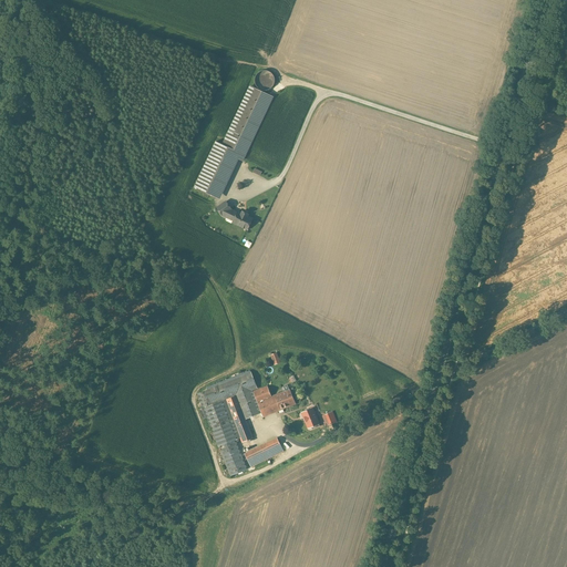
[(274,84),(275,80),(274,76),(271,73),(268,71),(265,71),(260,71),(258,73),(256,76),(255,81),(256,84),(258,88),(261,90),(265,91),(269,90),(271,88),(274,84)]
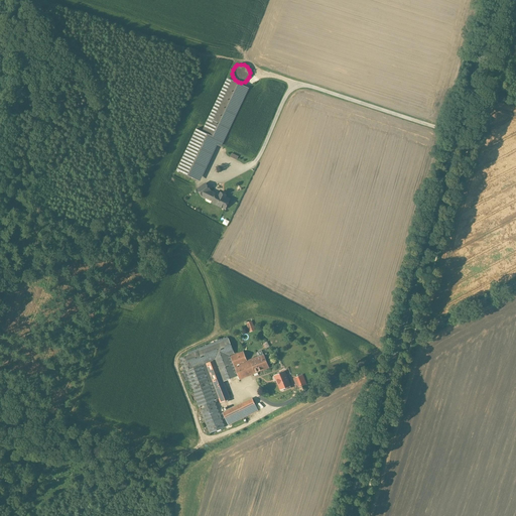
[(228,79),(203,132),(215,137),(223,141),(248,88),(228,79)]
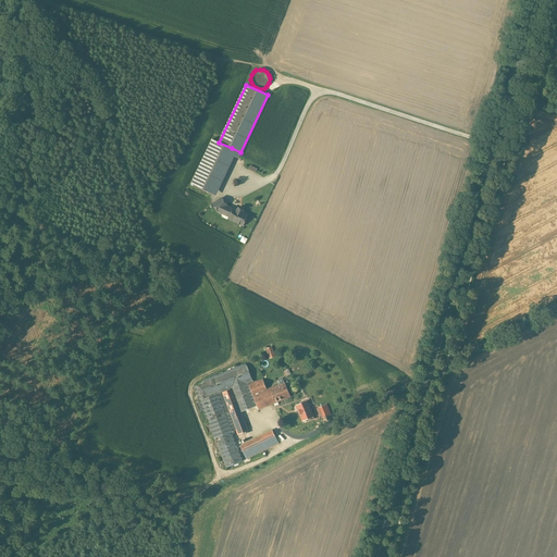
[(212,139),(192,184),(211,193),(230,153),(232,148),(219,143),(212,139)]
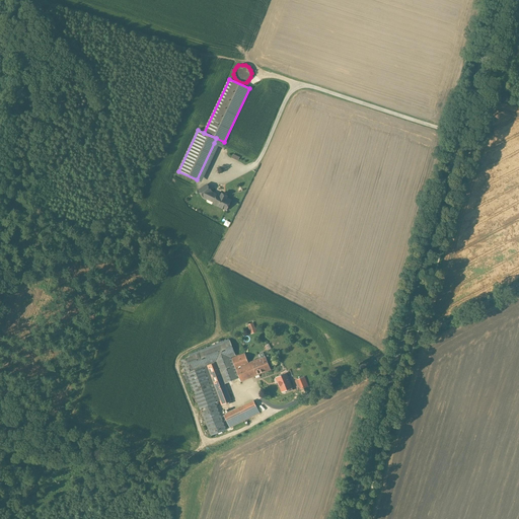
[(224,142),(216,138),(214,143),(222,147),(224,142)]
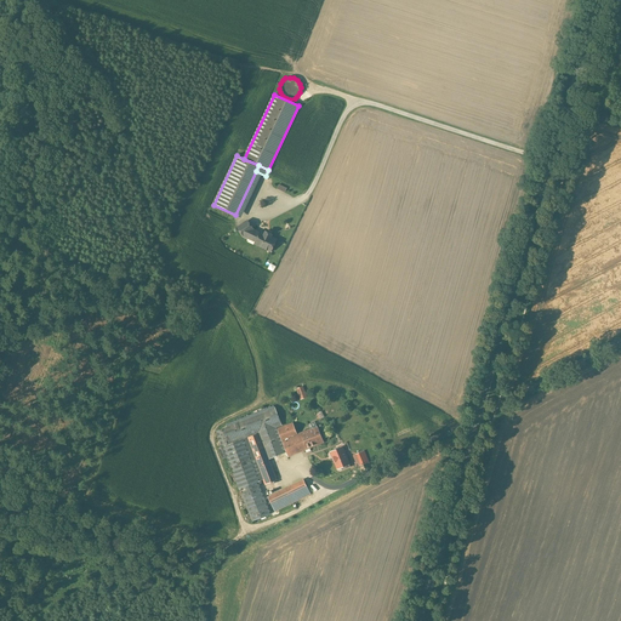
[(266,232),(265,233),(261,232),(260,233),(254,229),(248,221),(238,227),(244,237),(256,241),(255,244),(271,251),(277,239),(271,237),(272,235),(272,234),(266,232)]
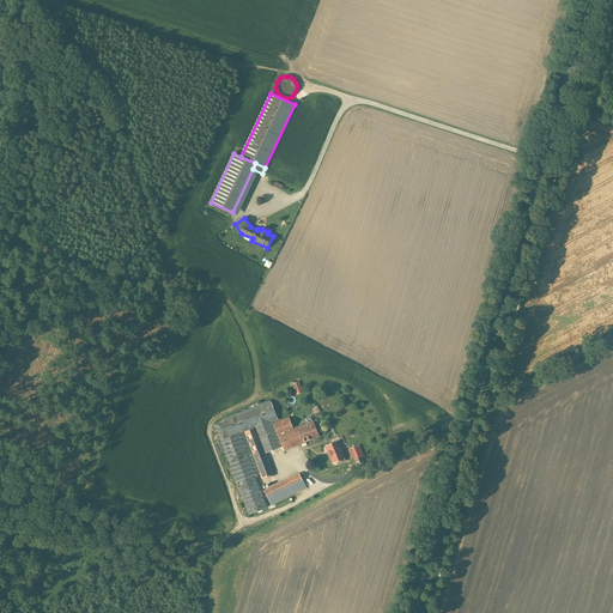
[(271,401),(224,419),(224,423),(225,423),(240,461),(229,465),(236,483),(242,480),(242,479),(254,474),(255,478),(258,477),(256,474),(260,473),(254,457),(244,432),(255,428),(265,453),(266,453),(279,448),(269,423),(278,419),(271,401)]
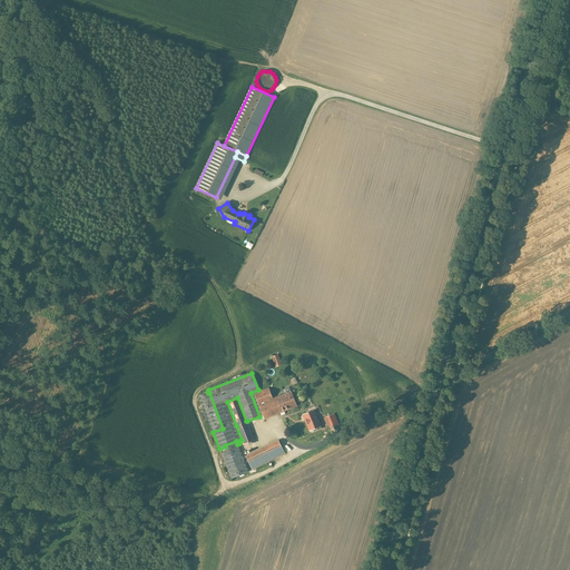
[(291,392),(273,399),(268,387),(258,392),(255,393),(265,419),(296,406),(291,392)]
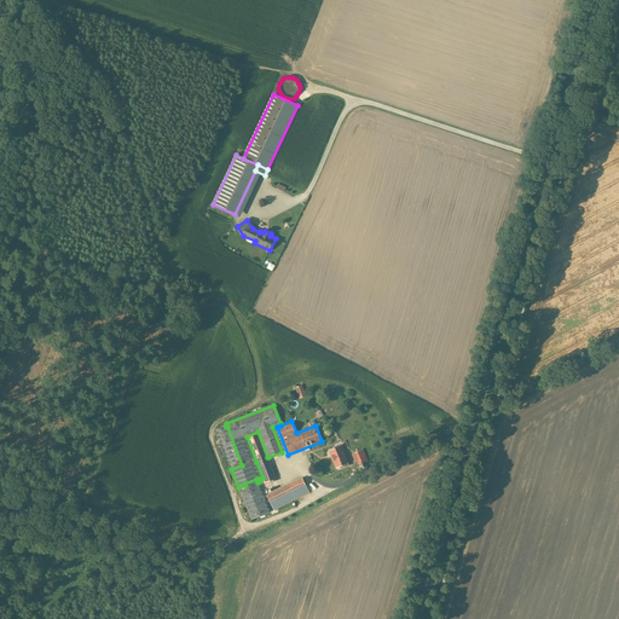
[(242,466),(227,427),(226,427),(217,431),(231,469),(242,466)]
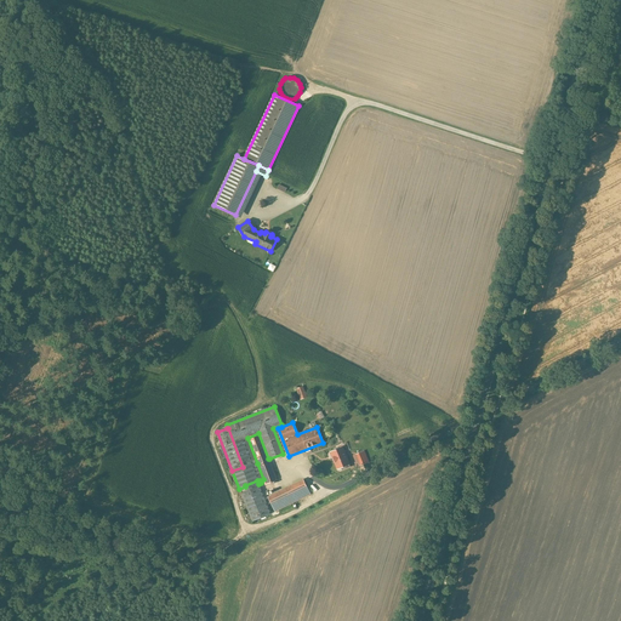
[(268,459),(258,433),(248,438),(257,463),(268,459)]
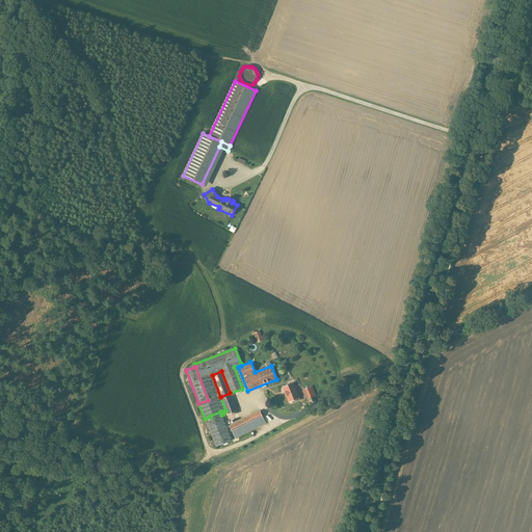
[(293,383),(284,388),(289,400),(298,396),(293,383)]
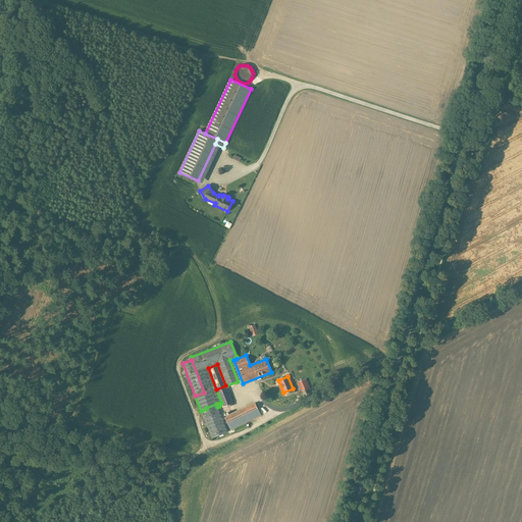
[(306,379),(300,382),(304,390),(309,388),(306,379)]
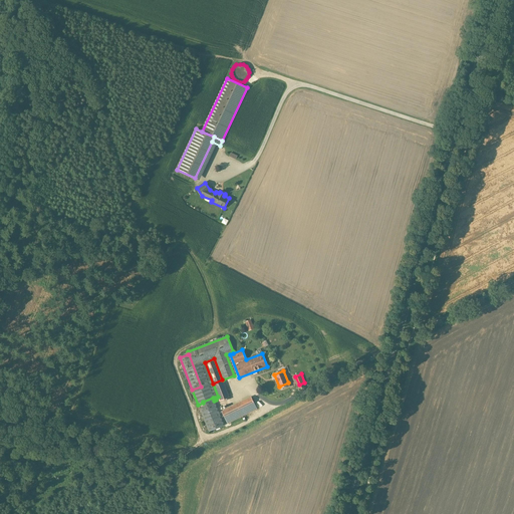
[(222,379),(213,383),(218,397),(220,401),(229,398),(223,379),(222,379)]
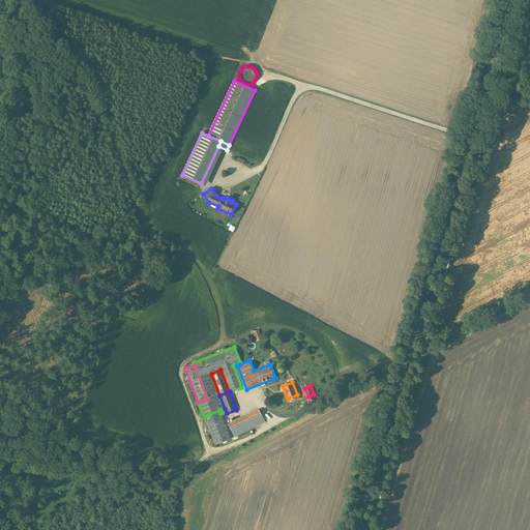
[(259,410),(229,424),(233,434),(264,419),(259,410)]
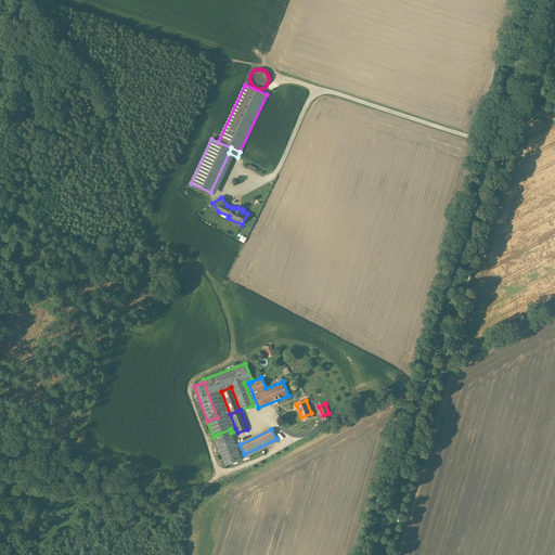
[(232,434),(215,440),(226,466),(242,460),(232,434)]
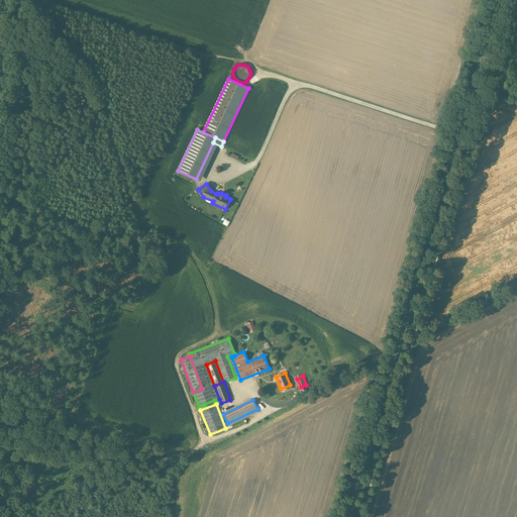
[(257,409),(227,423),(228,425),(259,411),(257,409)]
